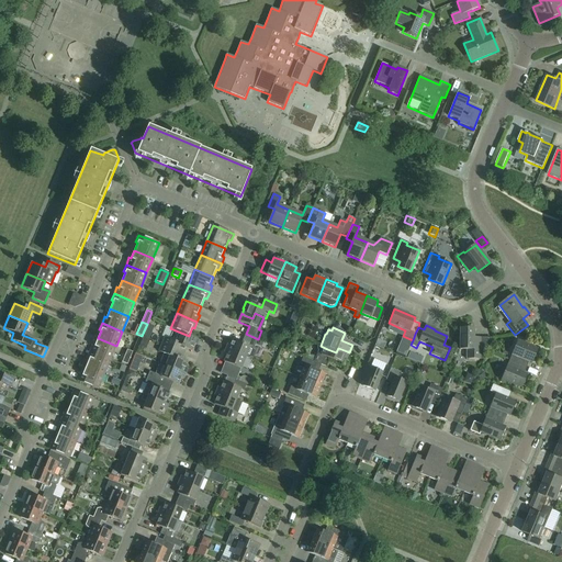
[(161,345),(184,355),(187,349),(192,351),(194,345),(198,347),(201,341),(173,329),(169,340),(164,338),(161,345)]
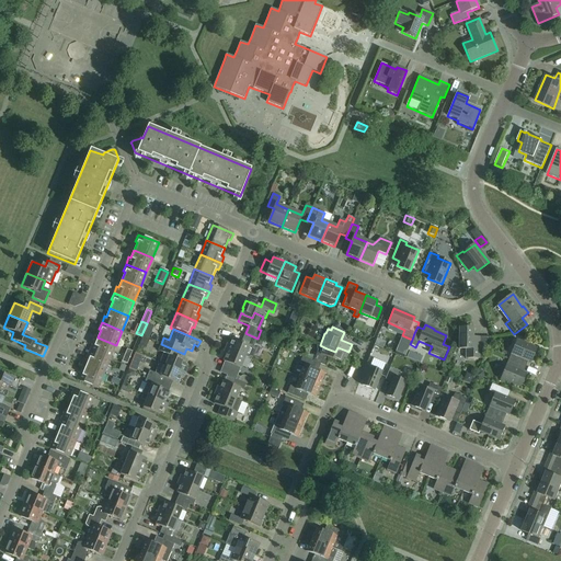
[(466,350),(466,358),(484,358),(492,338),(472,338),(473,329),(459,329),(459,350),(466,350)]
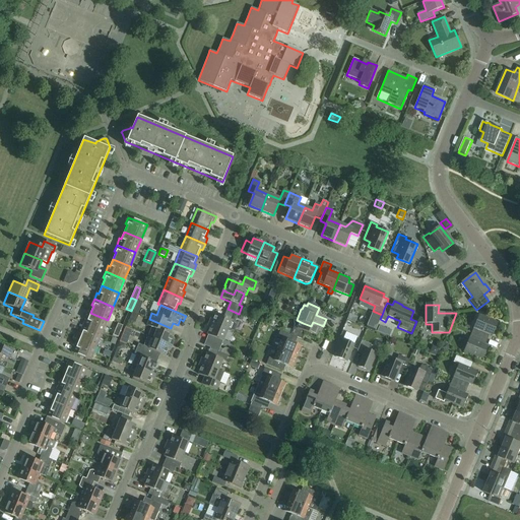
[(210,318),(208,323),(228,331),(234,334),(239,323),(236,322),(239,315),(228,310),(223,318),(215,314),(213,320),(210,318)]
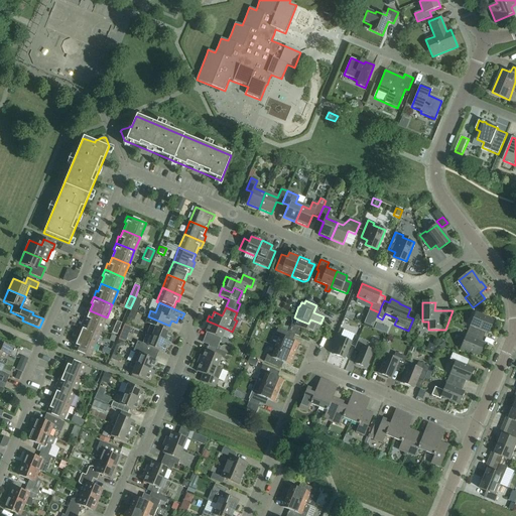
[(83,323),(101,331),(107,317),(90,310),(87,317),(85,316),(83,323)]
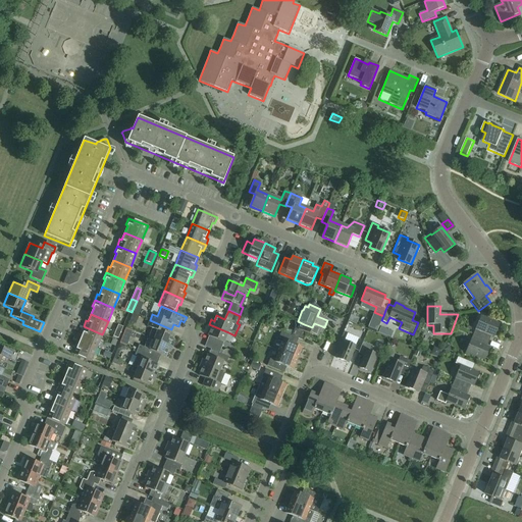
[(473,334),(488,342),(491,335),(494,337),(500,324),(480,317),(473,334)]
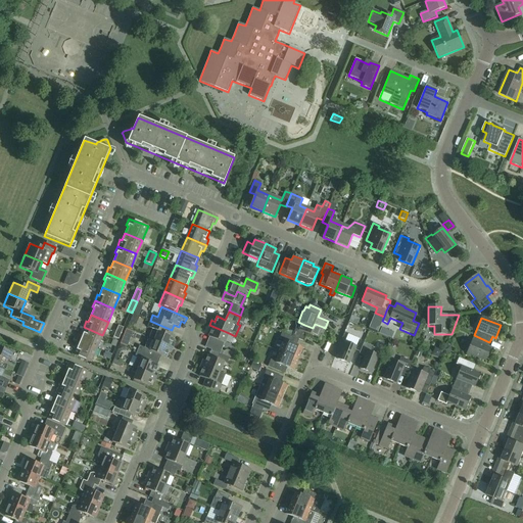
[(154,340),(174,348),(176,343),(173,342),(175,337),(170,335),(172,330),(150,321),(146,329),(157,333),(154,340)]
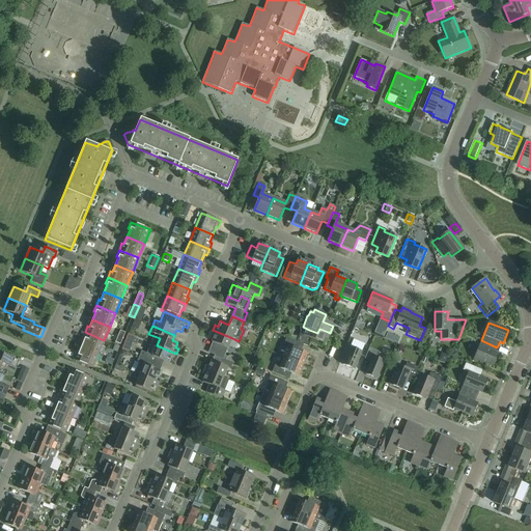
[(323,344),(328,332),(319,329),(317,333),(309,330),(303,327),(297,342),(304,345),(308,346),(311,339),(323,344)]
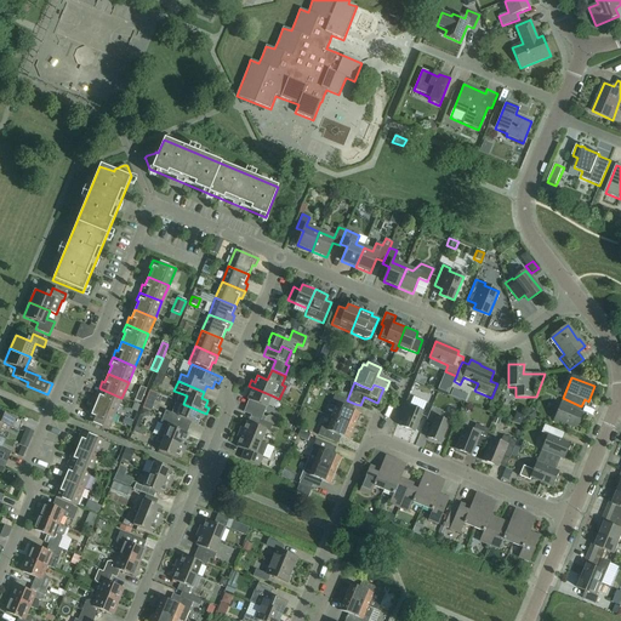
[(249,400),(246,406),(257,411),(256,414),(262,417),(272,396),(249,386),(246,392),(250,394),(248,400),(249,400)]
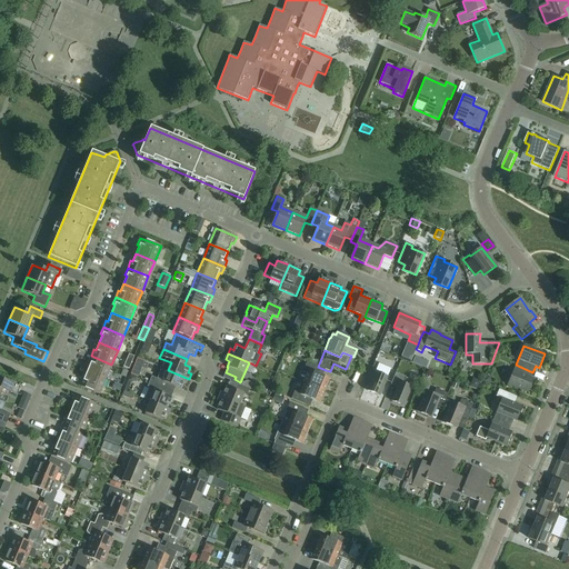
[(129,369),(133,357),(129,355),(123,367),(129,369)]
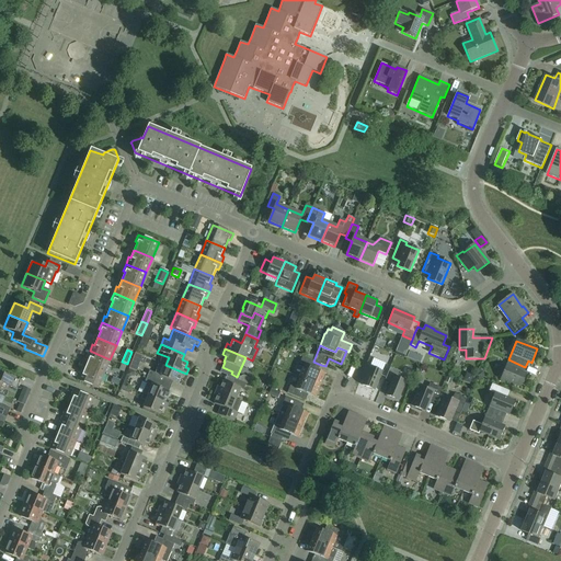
[(110,359),(90,351),(87,357),(89,358),(86,367),(104,374),(110,359)]
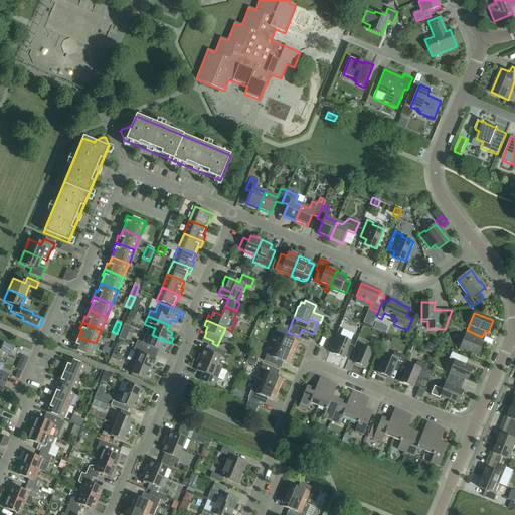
[(279,338),(275,346),(294,354),(298,343),(293,341),(295,335),(288,332),(278,328),(274,336),(279,338)]
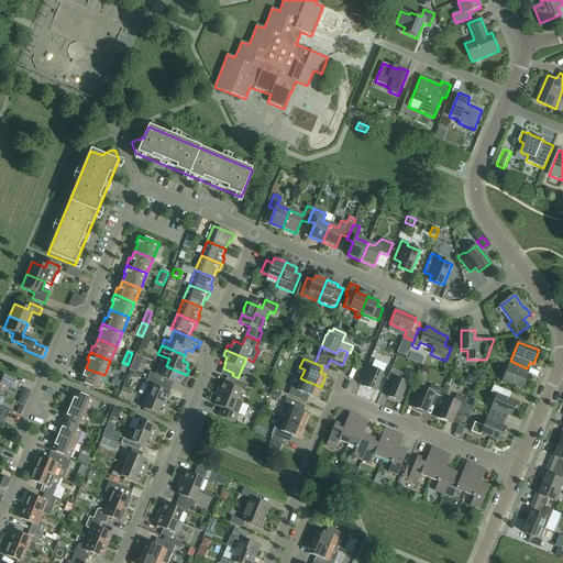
[(371,368),(363,387),(375,392),(384,373),(387,365),(374,360),(371,368)]
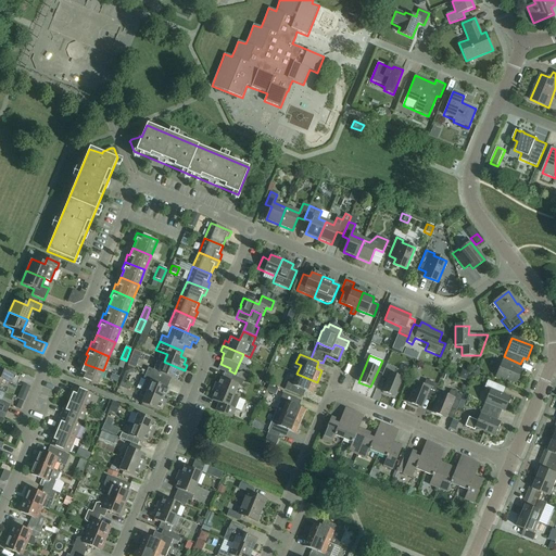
[(520,364),(504,356),(496,376),(516,384),(521,370),(518,369),(520,364)]
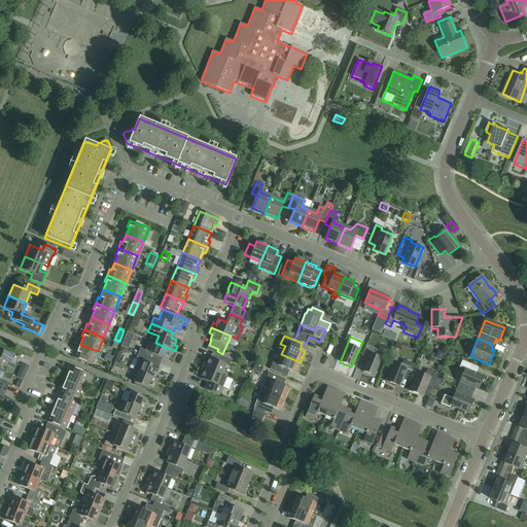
[(175,351),(155,343),(151,353),(140,349),(138,354),(160,363),(162,358),(167,360),(170,354),(173,356),(175,351)]
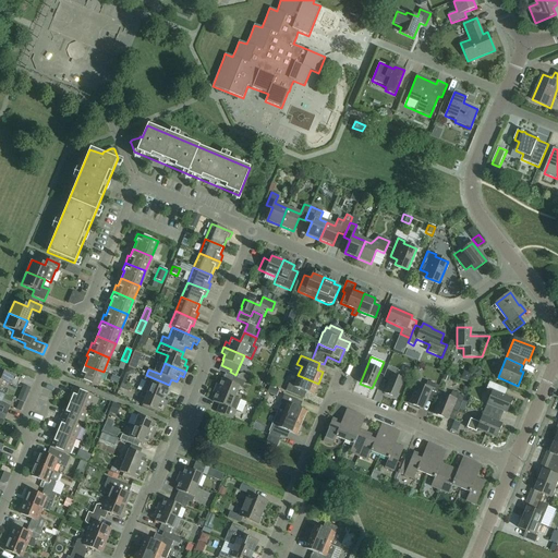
[(104,372),(85,365),(82,373),(80,372),(76,378),(97,387),(104,372)]
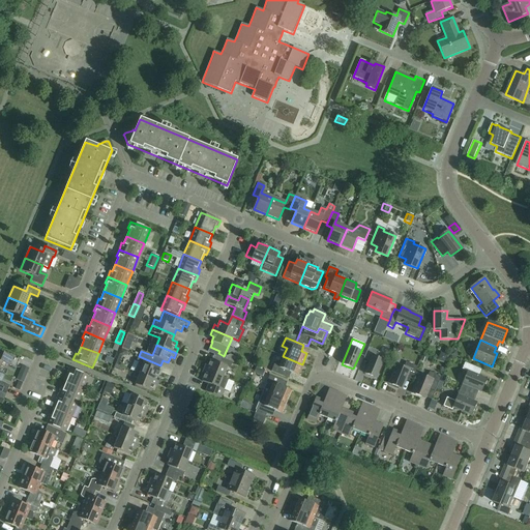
[(383,360),(376,357),(378,351),(369,347),(363,358),(370,361),(364,374),(376,379),(383,360)]
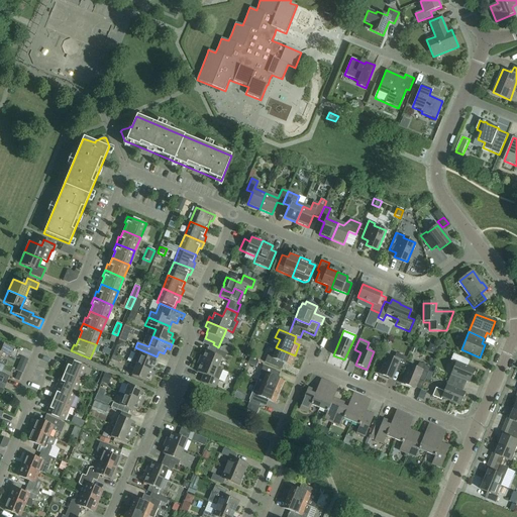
[(118,340),(113,354),(117,356),(119,348),(123,346),(125,343),(118,340)]
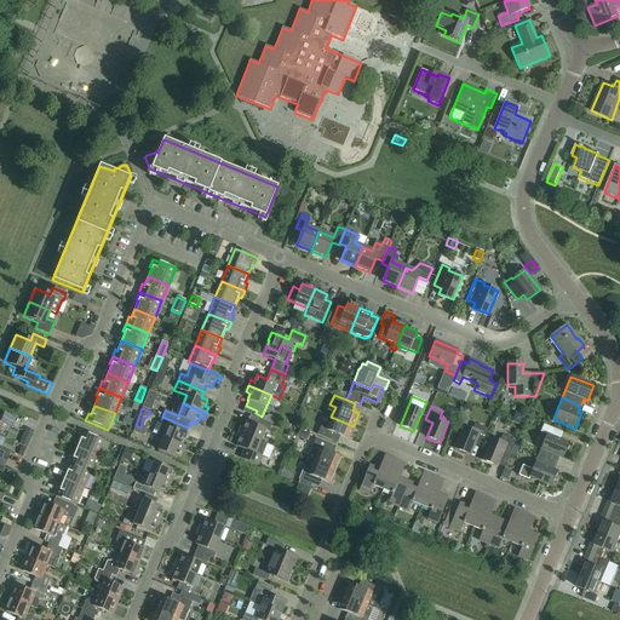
[(0,429),(1,428),(5,429),(6,425),(19,431),(22,425),(0,415),(0,429)]
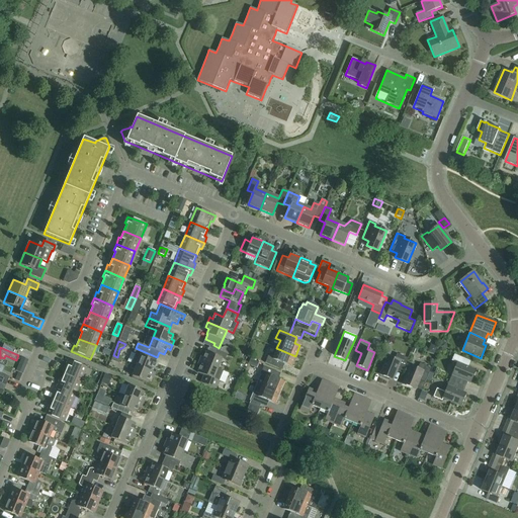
[(226,347),(222,349),(221,352),(227,354),(229,355),(232,349),(226,347)]
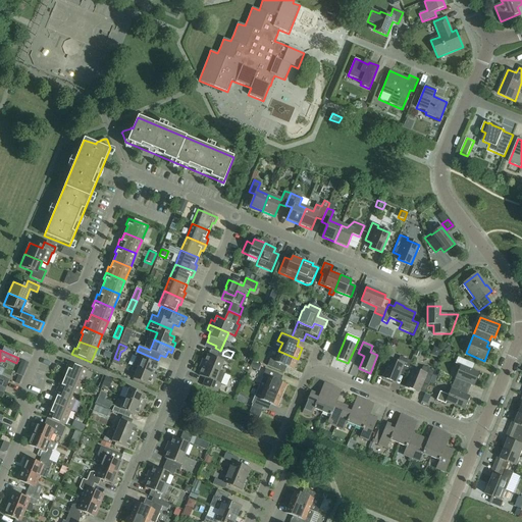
[(133,367),(157,377),(159,372),(155,370),(158,365),(156,365),(158,360),(137,351),(135,356),(137,357),(133,367)]
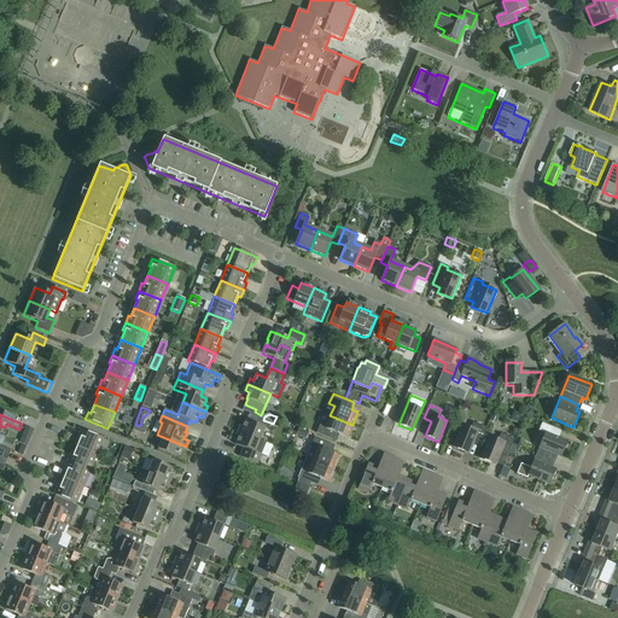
[(353,425),(330,415),(326,425),(320,423),(316,433),(337,442),(339,435),(347,438),(353,425)]
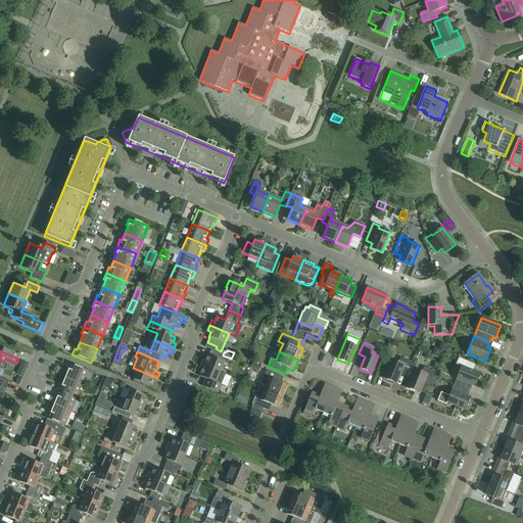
[(202,360),(200,365),(203,366),(220,373),(224,363),(227,364),(229,358),(223,355),(218,353),(216,359),(209,357),(208,355),(205,361),(202,360)]
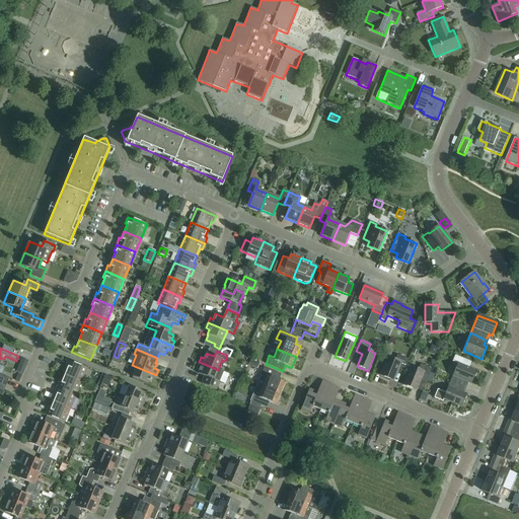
[(398,369),(403,371),(409,360),(397,355),(395,360),(388,357),(380,376),(393,381),(398,369)]
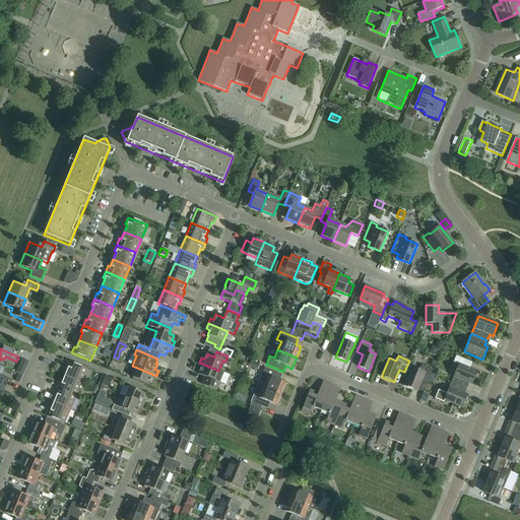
[(64,376),(81,383),(87,369),(68,362),(65,368),(67,369),(64,376)]
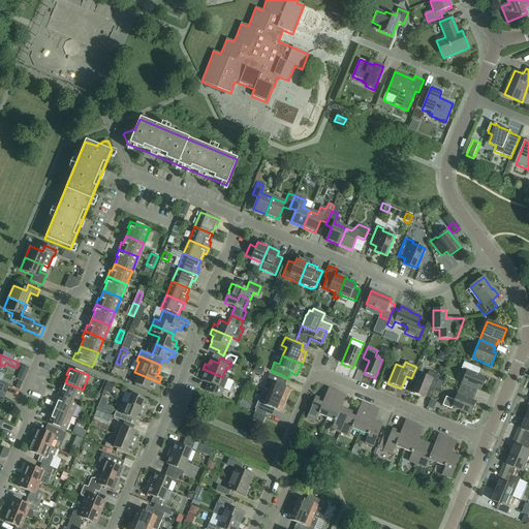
[(203,369),(200,374),(204,376),(201,381),(207,383),(204,390),(220,397),(227,379),(222,377),(206,370),(203,369)]
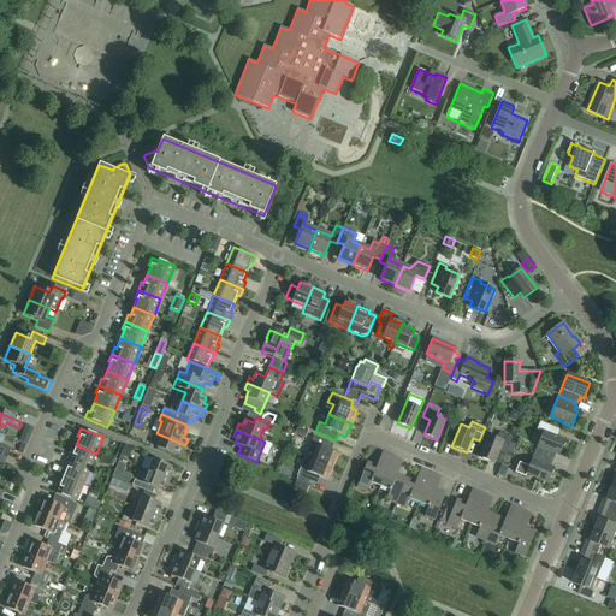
[(534,452),(552,461),(556,454),(560,456),(566,440),(543,432),(534,452)]
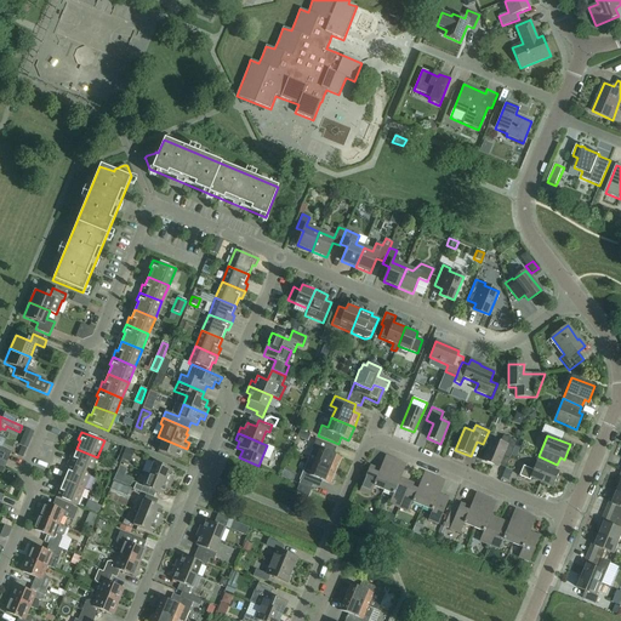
[(27,449),(30,440),(23,437),(20,445),(27,449)]
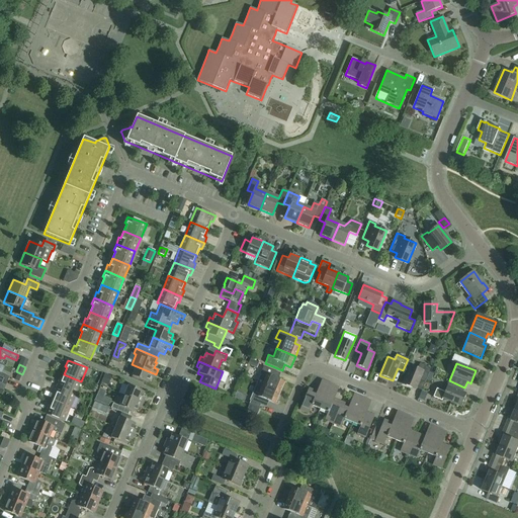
[(154,379),(156,374),(132,364),(130,368),(135,370),(133,376),(148,383),(150,377),(154,379)]
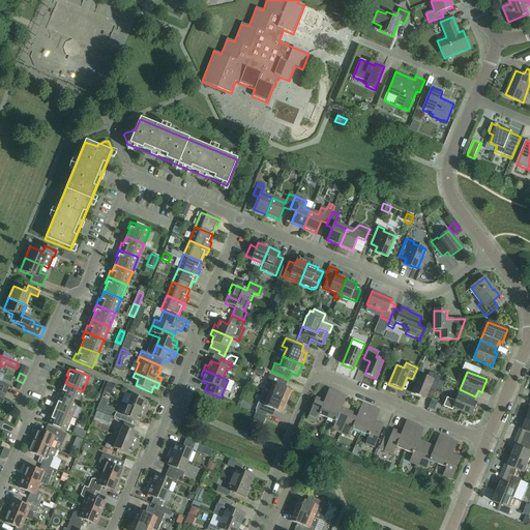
[(425,398),(432,400),(441,377),(430,373),(427,378),(419,375),(412,393),(424,399),(425,398)]
